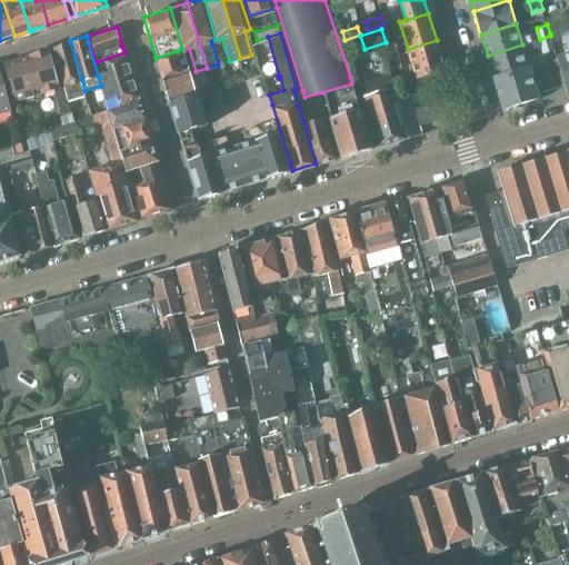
[(550,36),(540,39),(543,50),(555,47),(550,36)]
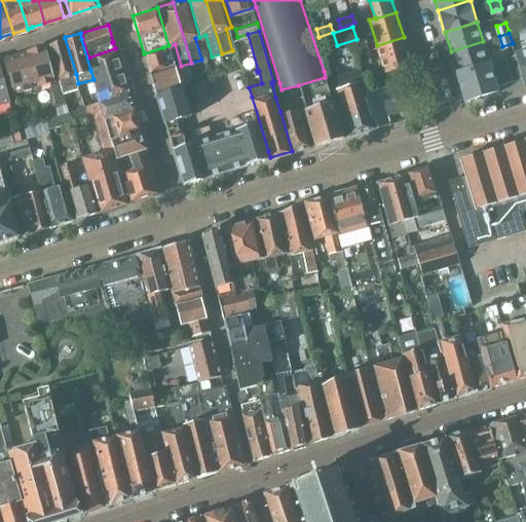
[(358,37),(361,49),(369,48),(366,36),(358,37)]
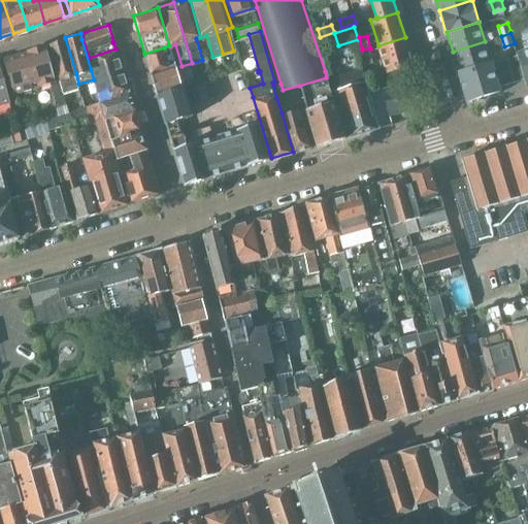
[(378,45),(387,71),(407,65),(413,63),(405,37),(378,45)]
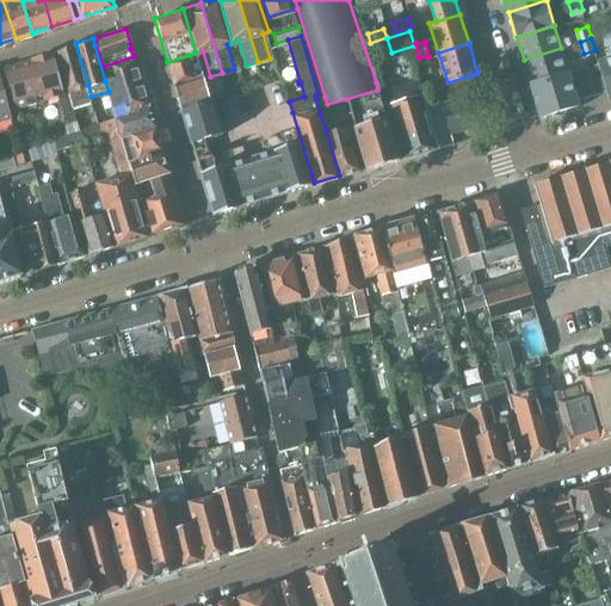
[(75,44),(57,50),(59,57),(65,76),(69,91),(73,105),(92,99),(91,97),(88,86),(75,44)]
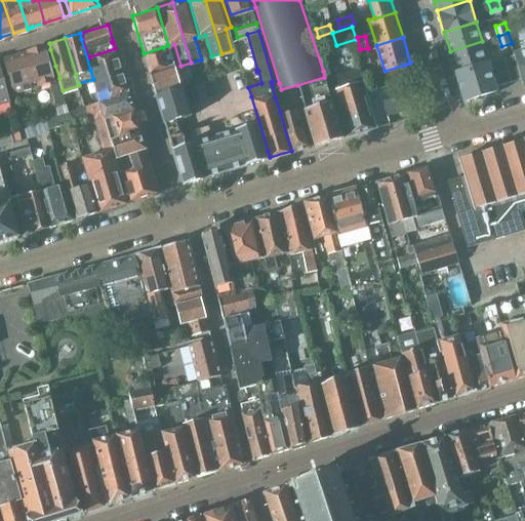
[(455,70),(487,59),(482,41),(450,51),(455,70)]
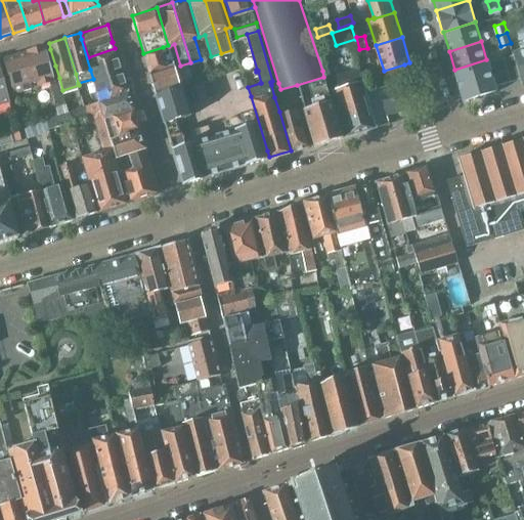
[(32,47),(3,55),(13,91),(32,85),(38,84),(49,81),(55,79),(46,49),(45,43),(32,47)]
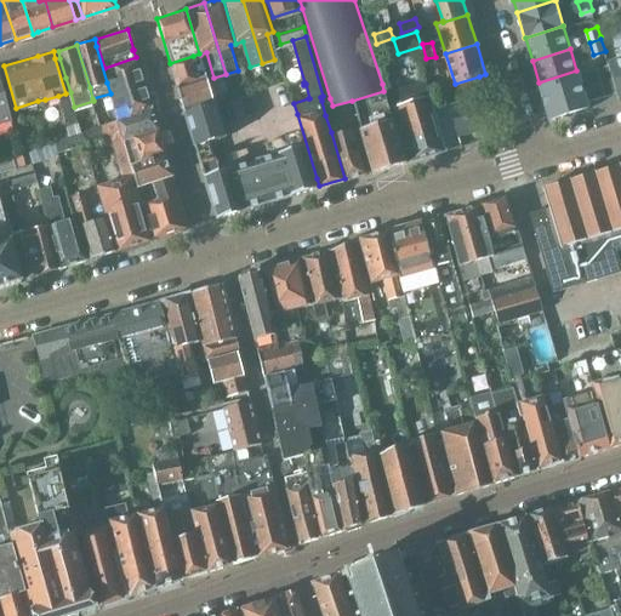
[(193,56),(170,63),(184,109),(214,100),(206,75),(200,55),(199,53),(193,56)]
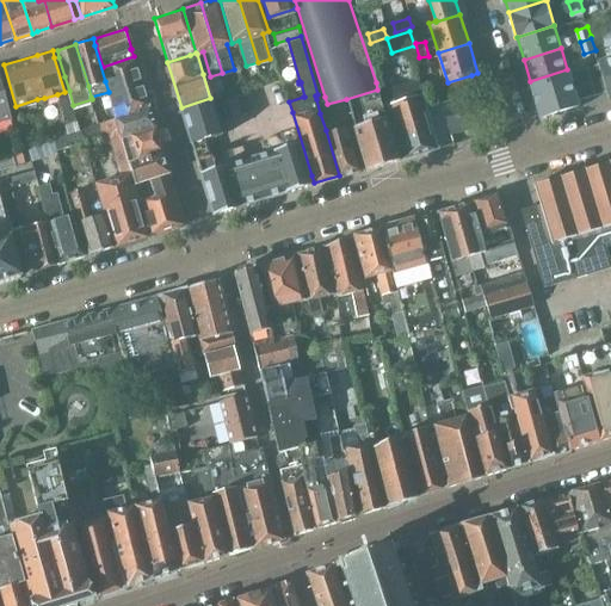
[(610,94),(610,54),(598,59),(598,61),(602,70),(604,79),(606,88),(609,96),(610,94)]
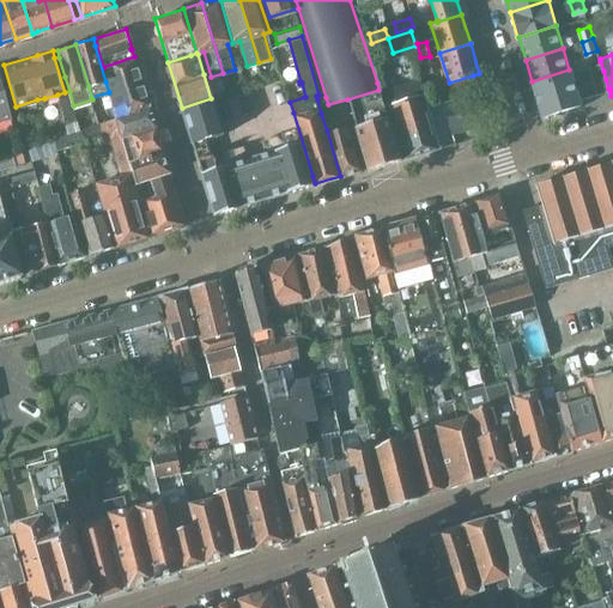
[(134,56),(103,67),(110,93),(143,83),(134,56)]
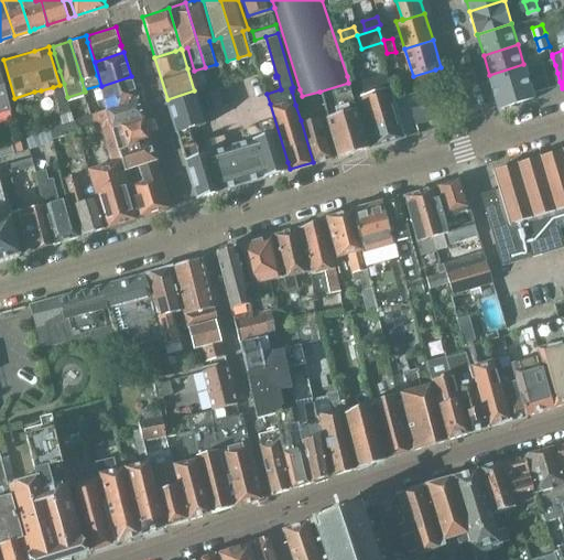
[(396,52),(387,53),(389,66),(398,64),(396,52)]
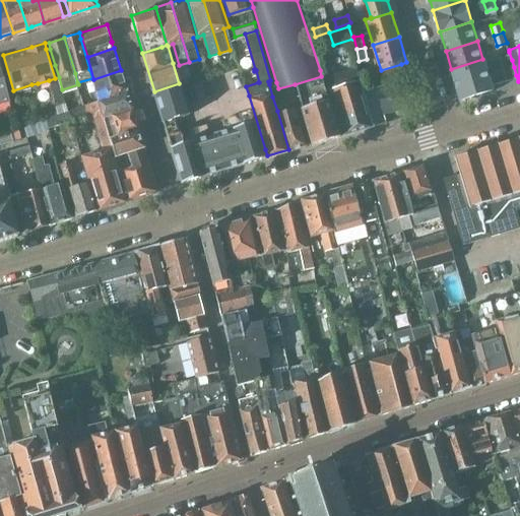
[(502,63),(512,60),(509,52),(500,55),(502,63)]
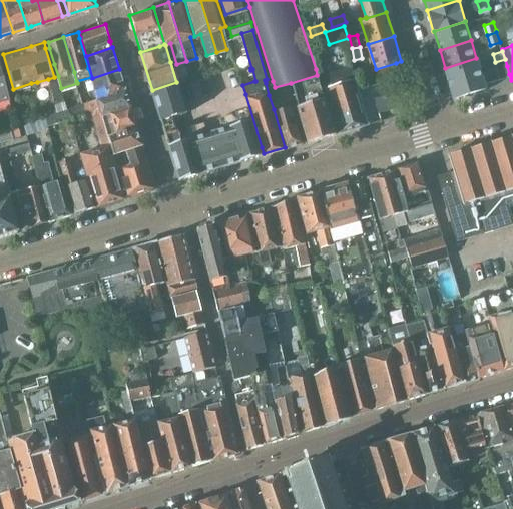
[(454,97),(485,88),(484,81),(477,58),(476,58),(445,68),(454,97)]
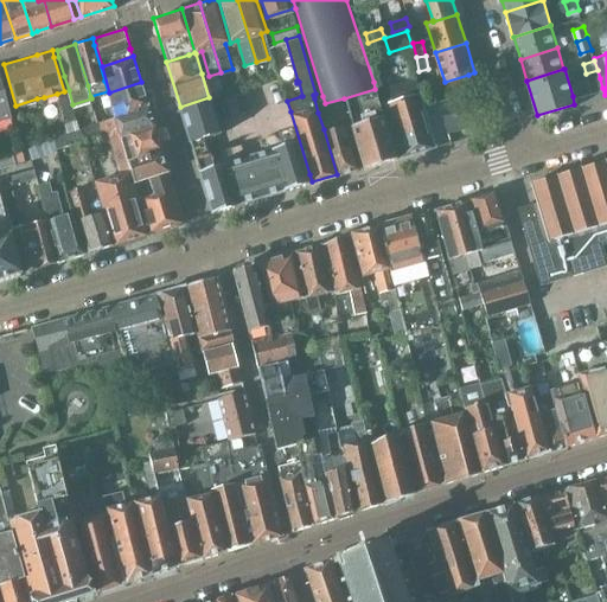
[(589,82),(600,78),(598,70),(586,74),(589,82)]
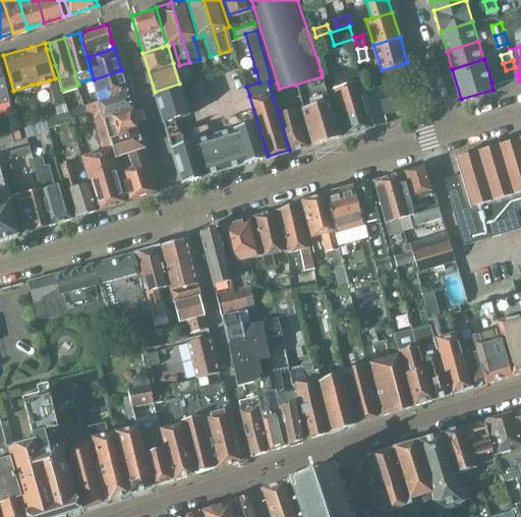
[(0,65),(0,102),(9,99),(0,65)]
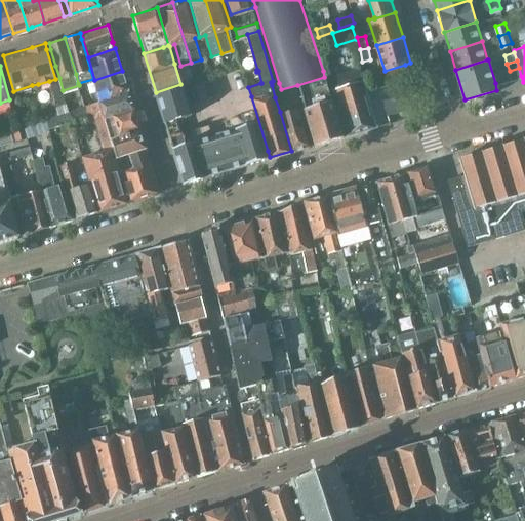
[(330,75),(347,134),(376,125),(375,120),(363,78),(360,66),(354,68),(330,75)]
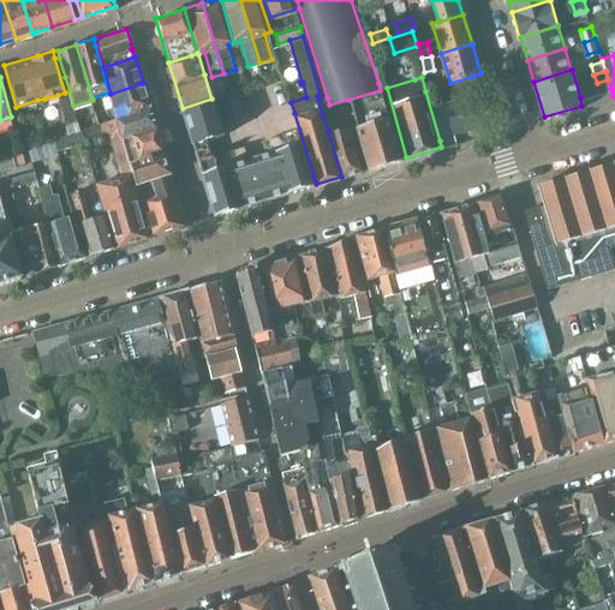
[(610,89),(608,79),(597,83),(599,93),(610,89)]
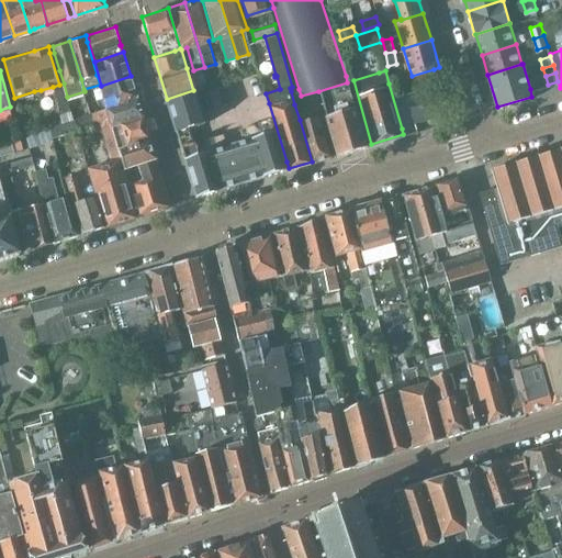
[(131,76),(101,86),(108,107),(138,96),(131,76)]
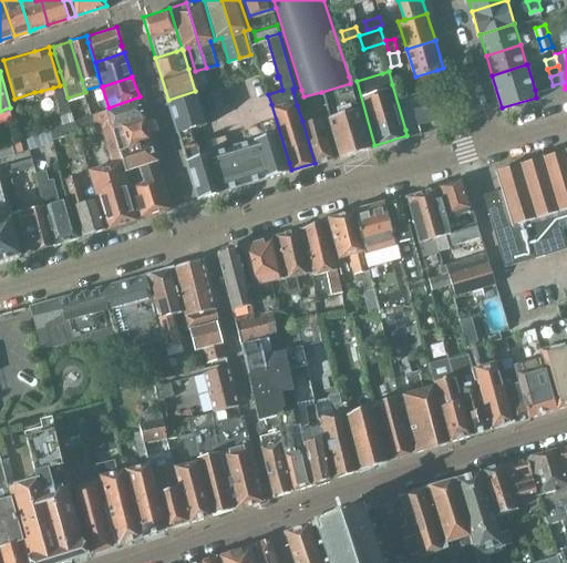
[(352,82),(350,83),(321,92),(321,93),(322,93),(339,149),(340,155),(370,146),(351,84),(352,84),(352,82)]
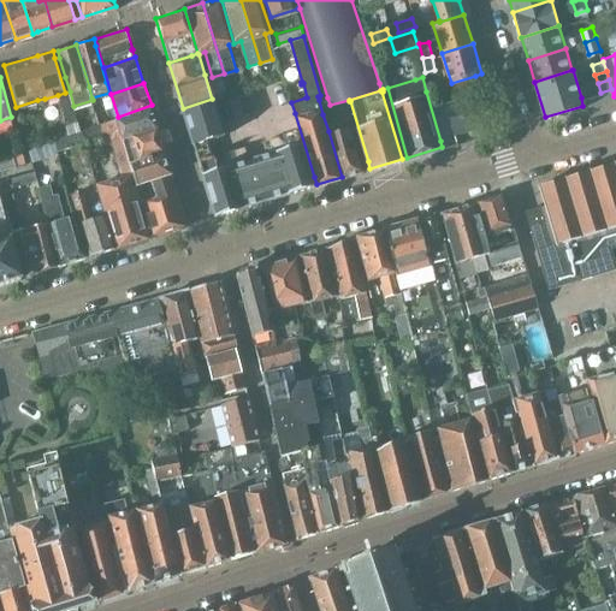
[(65,93),(58,95),(69,132),(80,129),(73,106),(70,92),(65,93)]
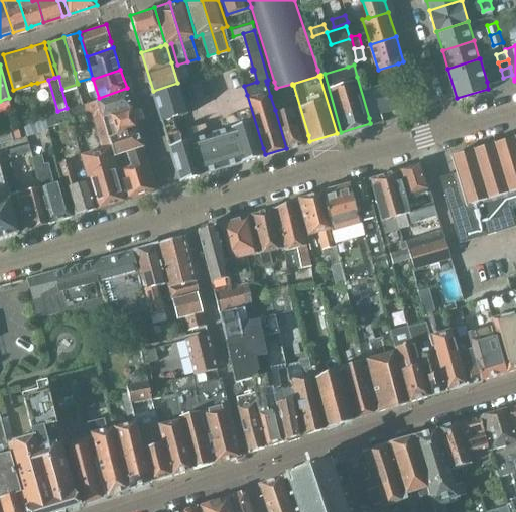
[(274,82),(267,84),(270,96),(278,94),(276,88),(274,82)]
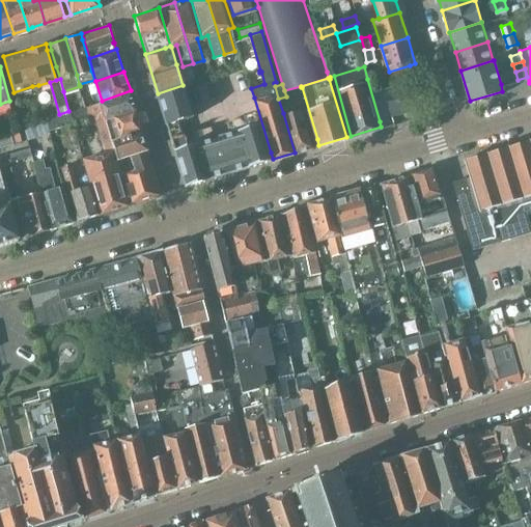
[(159,94),(165,118),(166,119),(167,120),(169,121),(170,121),(193,114),(185,87),(159,94)]
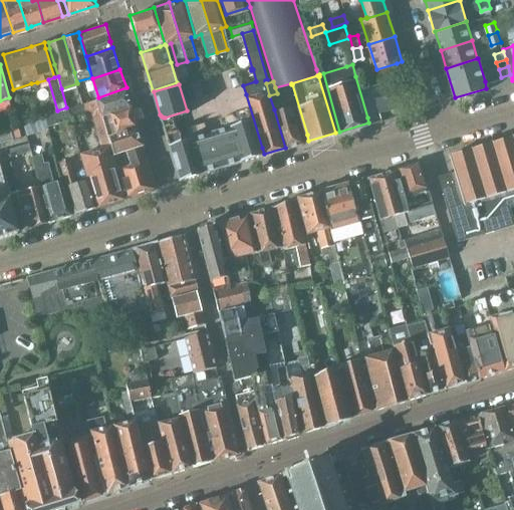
[(126,87),(98,97),(103,114),(132,105),(130,97),(126,87)]
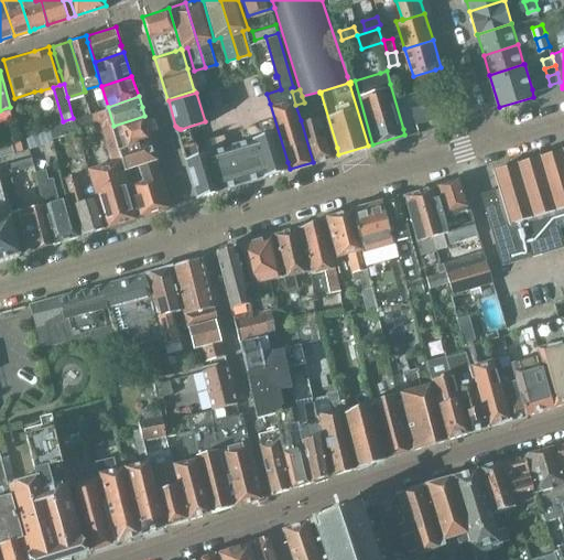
[(412,107),(416,121),(437,116),(433,100),(412,107)]
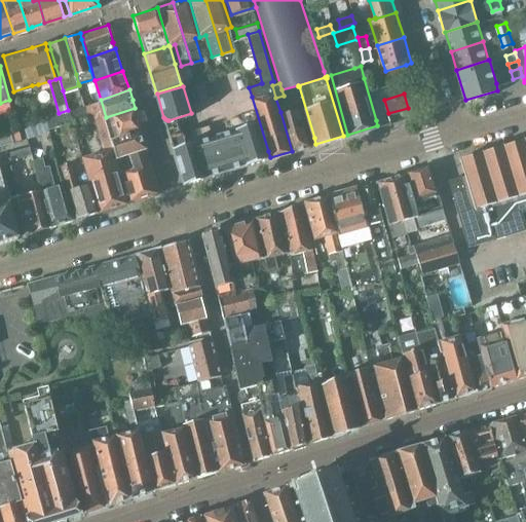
[(298,107),(280,112),(292,151),(311,145),(310,145),(310,144),(309,144),(307,139),(303,128),(298,107)]
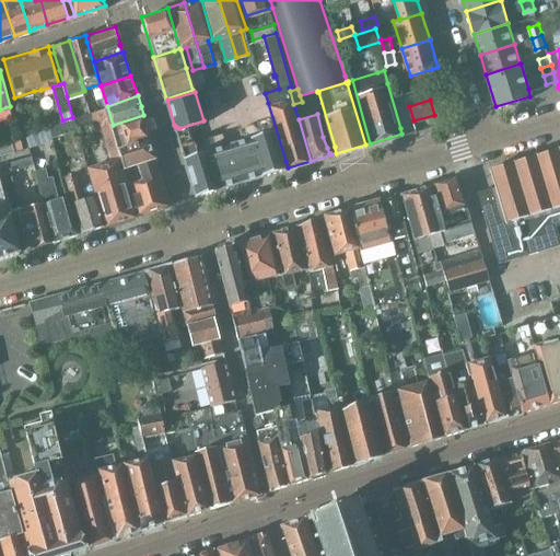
[(143,115),(113,125),(116,136),(119,148),(150,138),(143,115)]
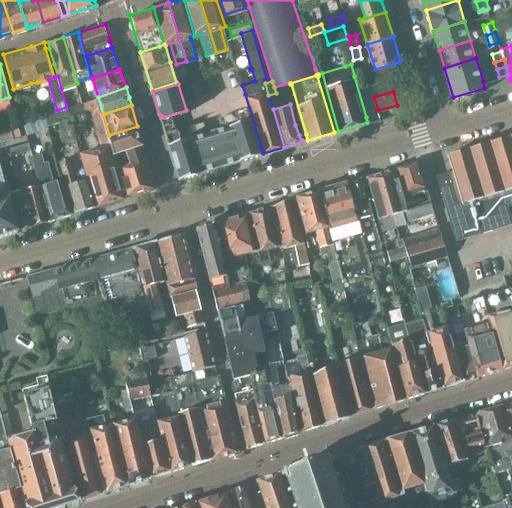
[(57,110),(45,114),(48,123),(71,116),(68,107),(66,107),(57,110)]
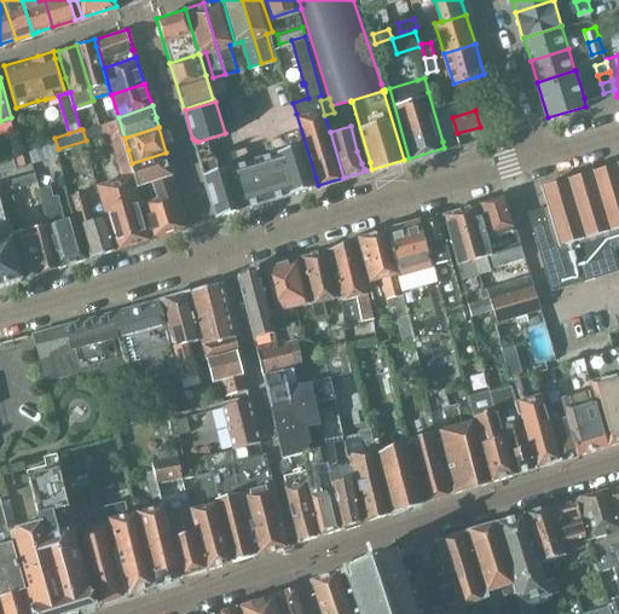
[(217,215),(264,201),(317,185),(305,143),(284,149),(281,135),(265,140),(270,154),(250,160),(247,146),(220,154),(224,167),(203,173),(217,215)]
